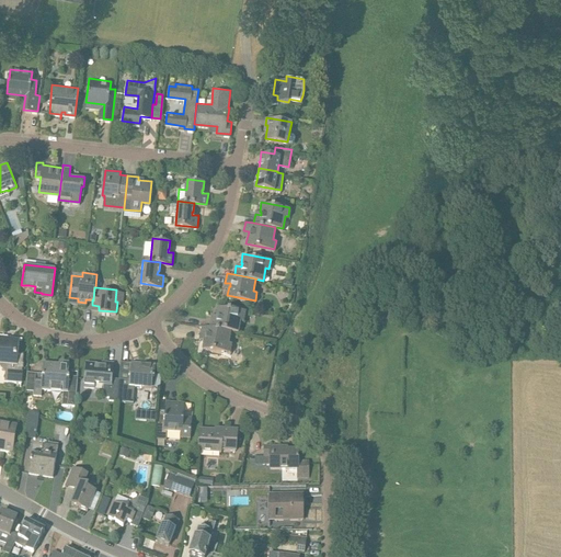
[(210,316),(209,325),(231,329),(231,330),(238,331),(241,318),(244,319),(245,309),(218,305),(216,314),(217,314),(217,317),(210,316)]
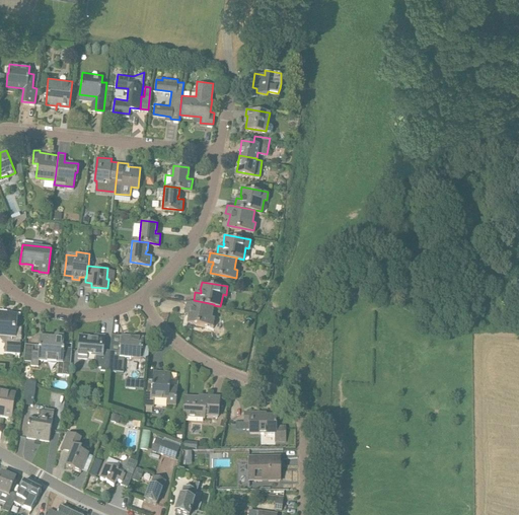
[(194,300),(187,299),(186,308),(191,309),(190,312),(189,311),(187,320),(213,324),(214,316),(211,315),(214,305),(214,304),(194,300)]
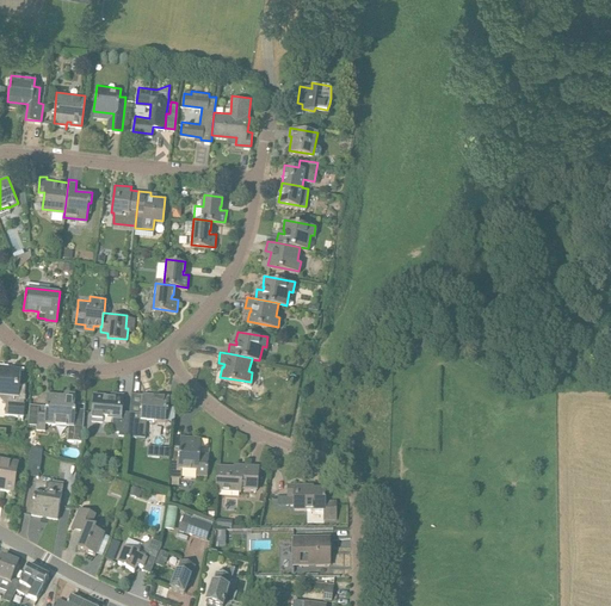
[(5,412),(23,414),(25,382),(19,382),(20,365),(8,364),(8,368),(4,368),(4,364),(0,363),(0,395),(6,402),(5,412)]
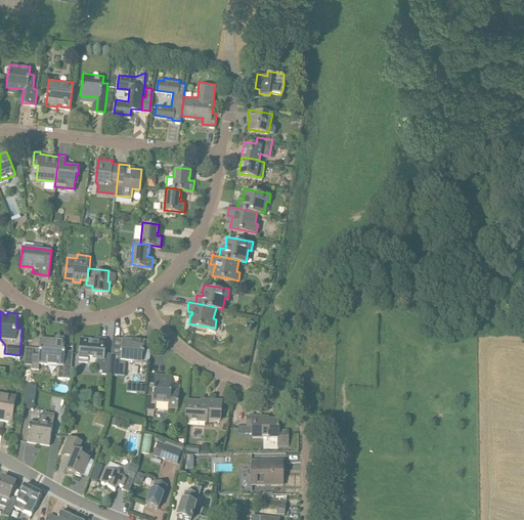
[(26,346),(25,362),(32,363),(31,366),(39,366),(39,361),(58,363),(57,376),(70,377),(72,353),(62,352),(64,336),(55,335),(55,338),(41,337),(40,347),(26,346)]
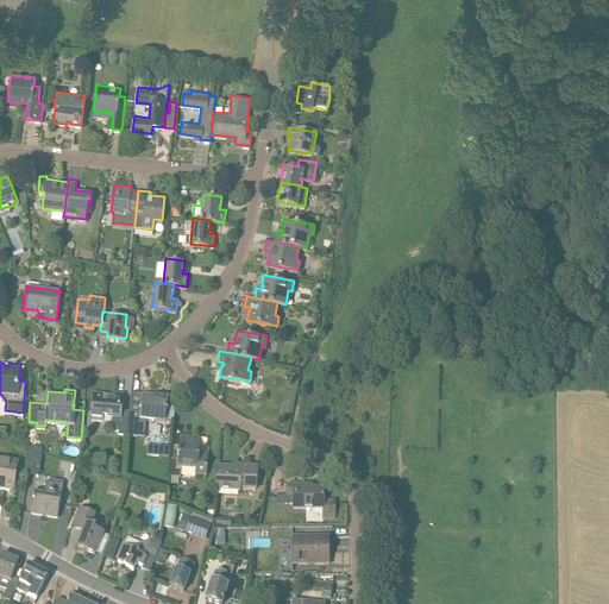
[(118,432),(127,433),(130,409),(121,408),(123,391),(112,390),(111,392),(94,391),(92,416),(102,417),(102,414),(112,414),(111,428),(119,428),(118,432)]
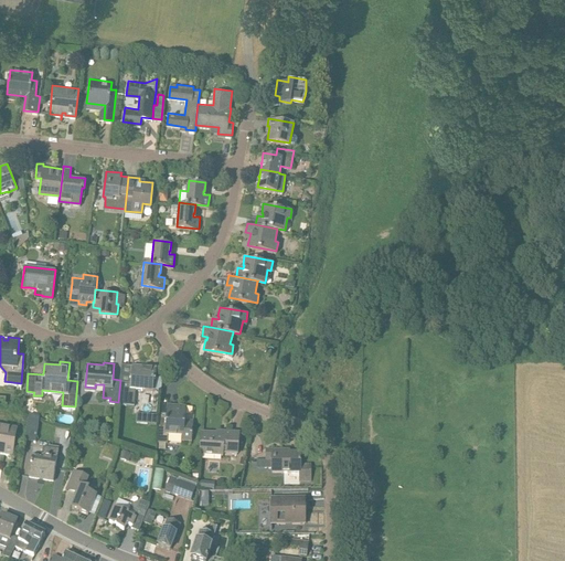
[(120,380),(118,402),(126,402),(128,387),(142,388),(142,387),(152,387),(153,378),(156,378),(157,366),(141,363),(141,366),(132,364),(130,381),(120,380)]
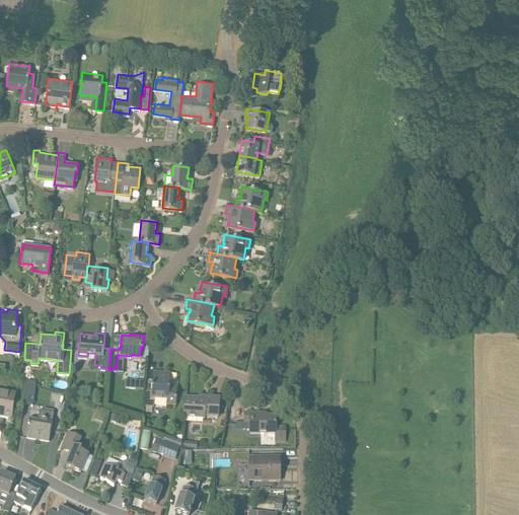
[(171,370),(154,369),(153,377),(146,377),(144,403),(154,405),(154,396),(167,397),(166,402),(175,402),(177,383),(170,383),(171,370)]
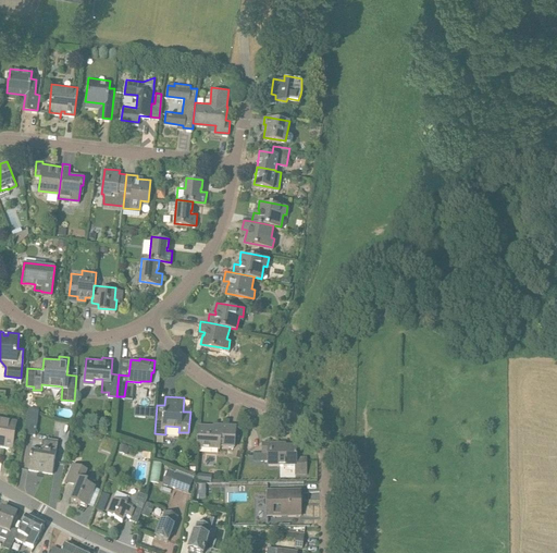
[(35,433),(38,409),(28,406),(24,431),(35,433)]
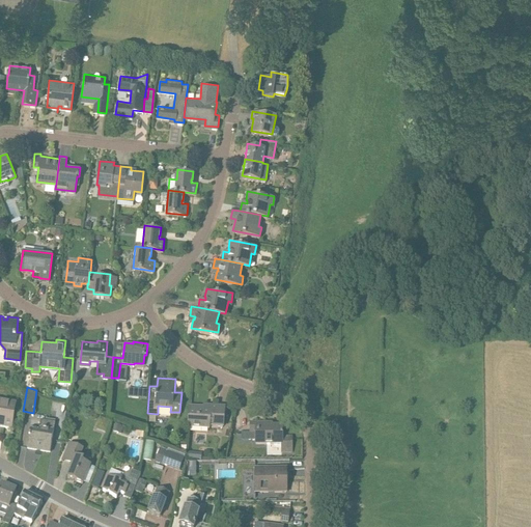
[(0,423),(11,425),(16,399),(0,395),(0,421),(0,422),(0,423)]
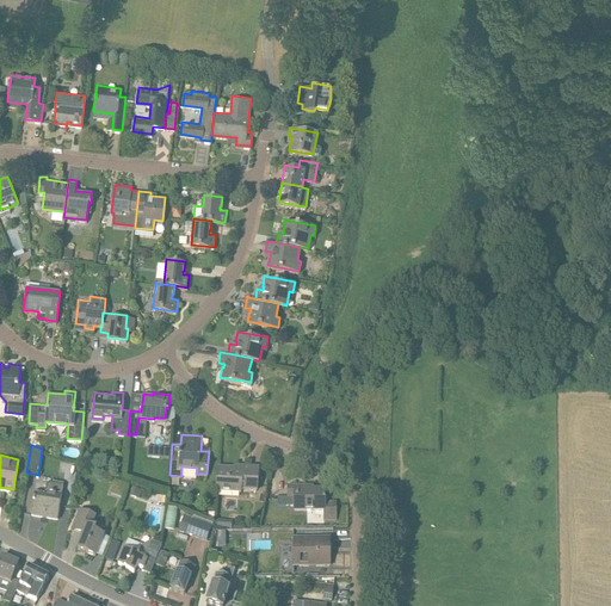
[(234,465),(217,464),(216,487),(240,489),(241,486),(257,488),(258,465),(234,463),(234,465)]
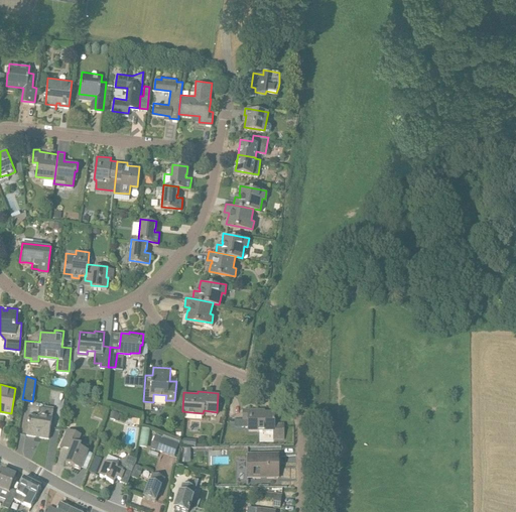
[(97,403),(95,413),(105,415),(107,404),(97,403)]
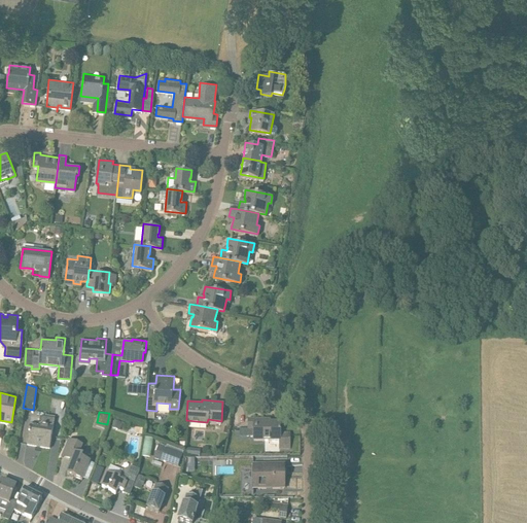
[(30,424),(27,442),(49,446),(55,417),(40,415),(38,425),(30,424)]
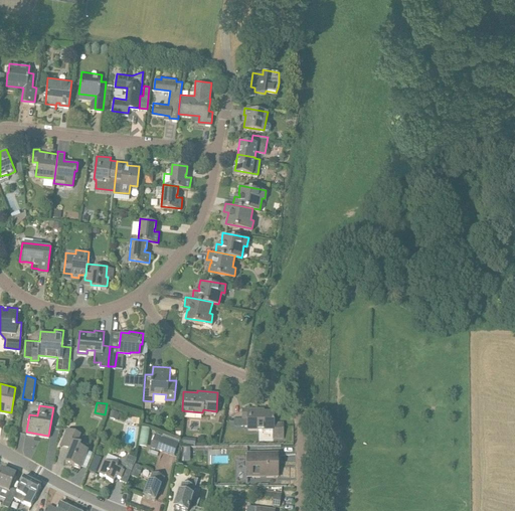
[(260,406),(242,406),(242,416),(247,416),(247,428),(272,428),(273,436),(283,436),(283,419),(274,419),(274,409),(264,409),(264,410),(260,410),(260,406)]
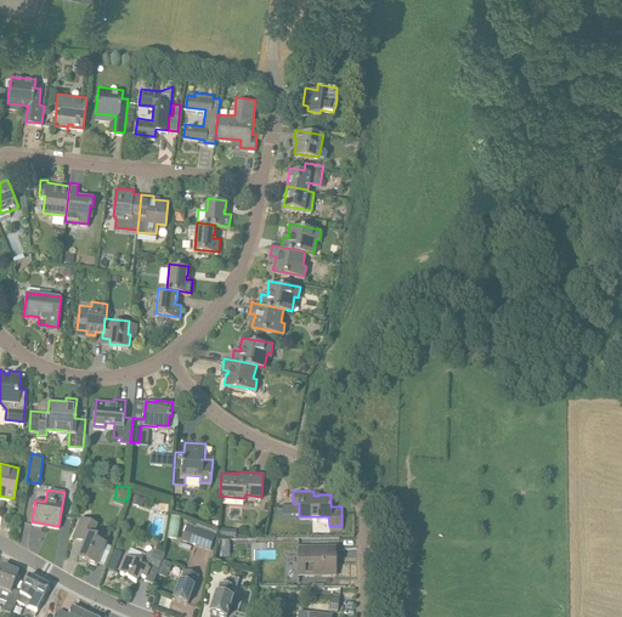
[(171,514),(169,536),(179,537),(181,515),(171,514)]
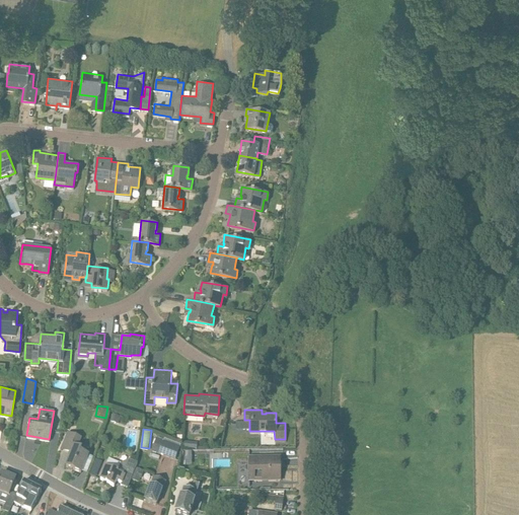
[(66,463),(81,469),(88,452),(80,449),(81,446),(77,445),(80,436),(67,431),(61,446),(71,450),(66,463)]
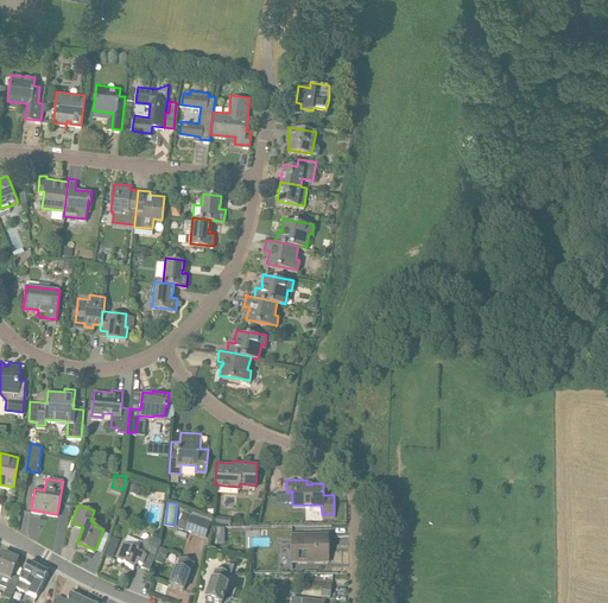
[(177,524),(206,534),(211,518),(192,511),(191,512),(183,508),(177,524)]
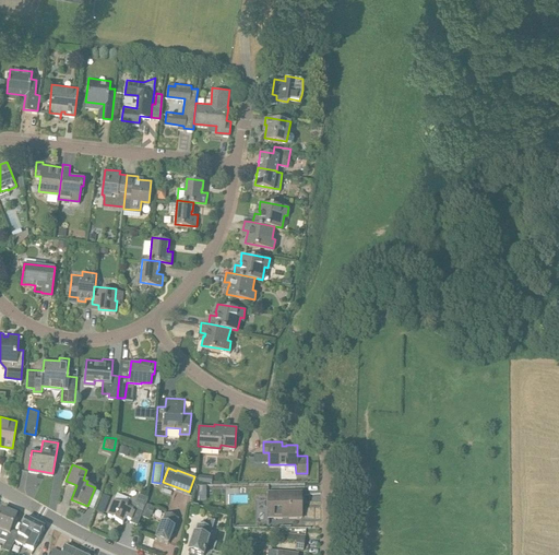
[(104,491),(100,500),(107,504),(111,493),(104,491)]
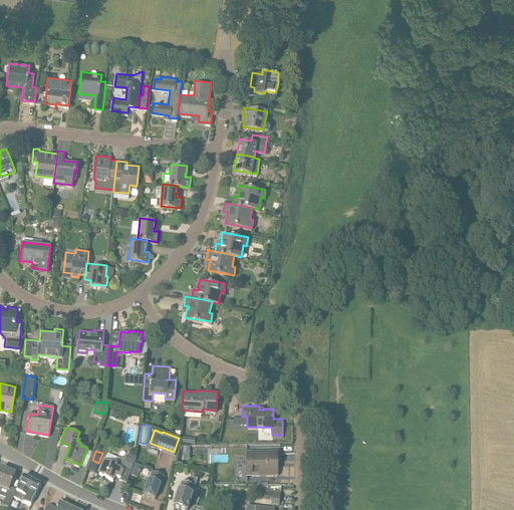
[(277,473),(277,460),(277,451),(247,451),(247,465),(251,465),(251,473),(277,473)]
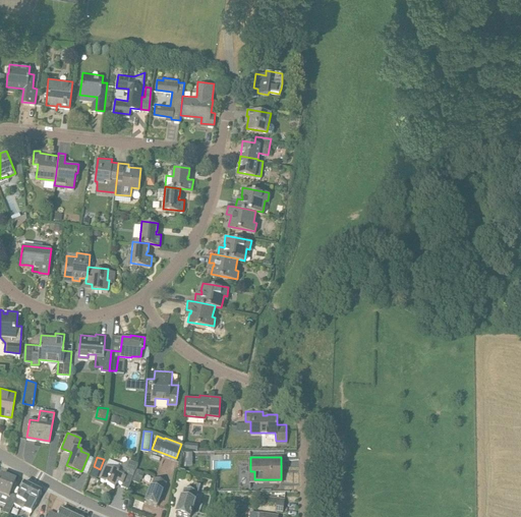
[(127,486),(137,462),(129,458),(121,461),(118,469),(106,464),(101,478),(108,481),(107,482),(114,485),(116,480),(121,482),(121,483),(127,486)]
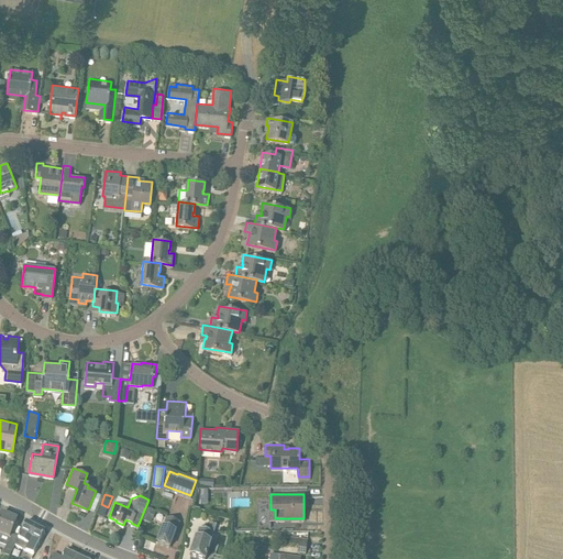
[(155,507),(147,504),(142,516),(151,519),(152,515),(153,516),(155,510),(155,508),(155,507)]
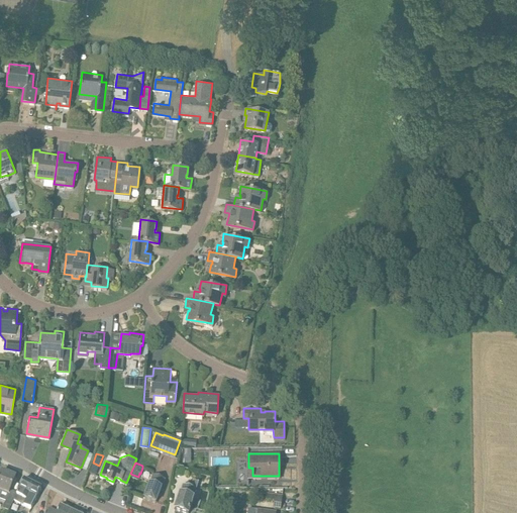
[(0,495),(5,498),(2,505),(8,508),(14,497),(17,490),(10,487),(15,474),(2,469),(0,473),(0,495)]
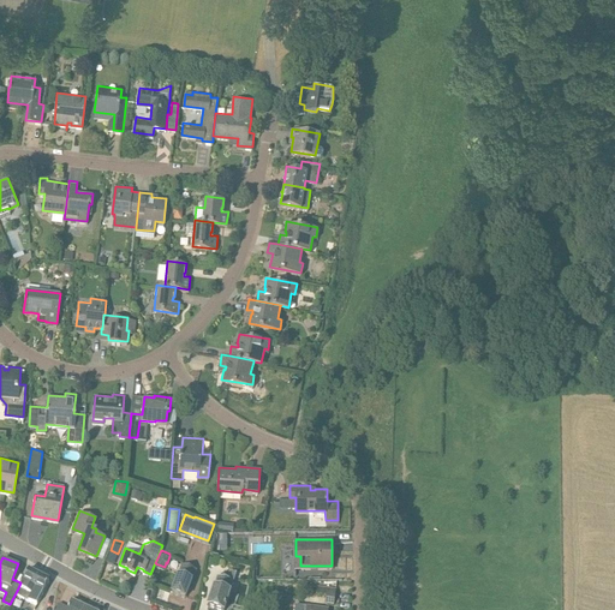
[(183,561),(172,588),(185,594),(196,567),(183,561)]
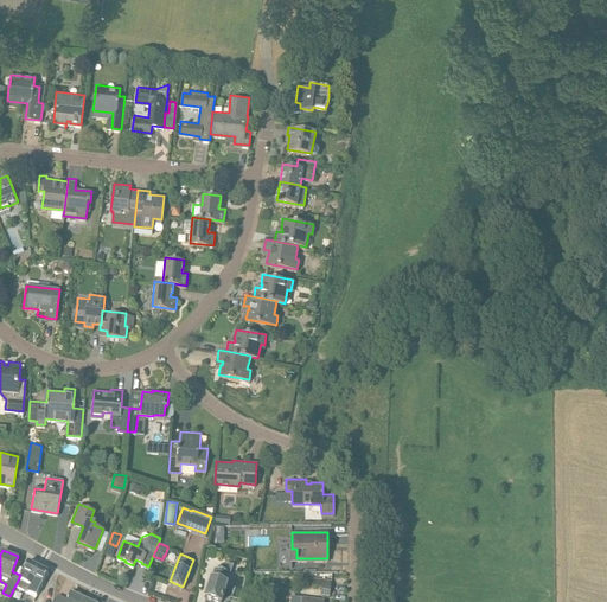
[(29,589),(36,594),(49,570),(29,559),(20,575),(17,583),(29,589)]
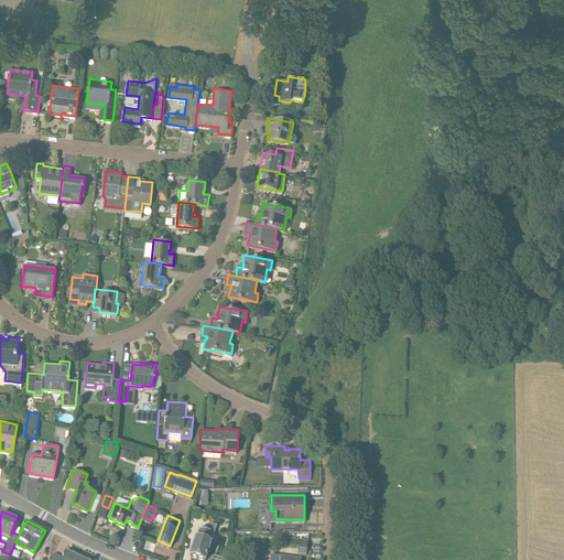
[(199,526),(191,553),(205,558),(217,523),(212,521),(209,529),(199,526)]
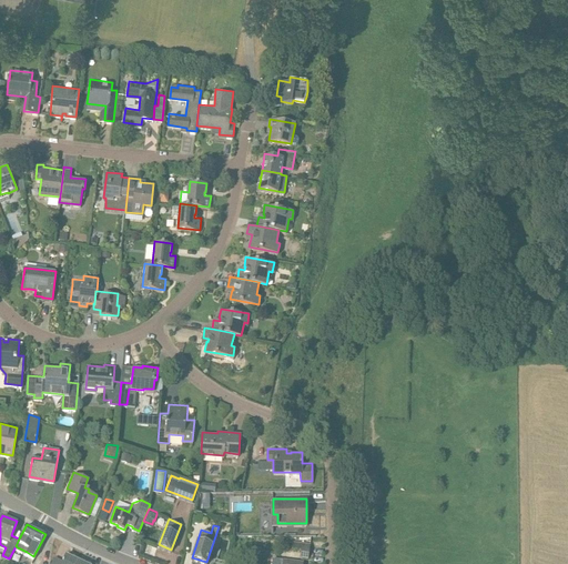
[(293,540),(292,547),(301,549),(301,555),(307,556),(310,542),(293,540)]
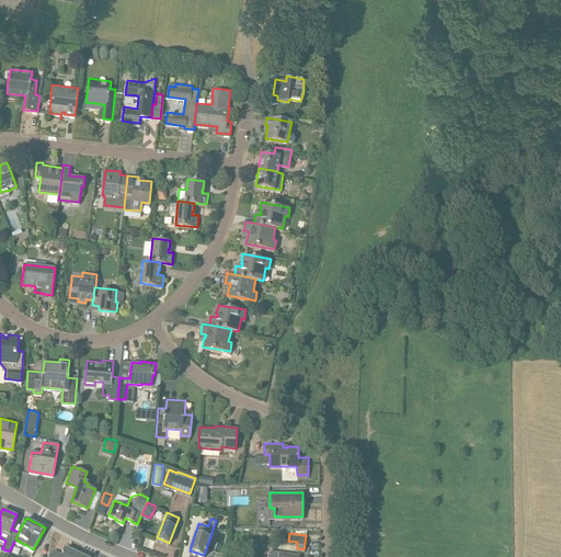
[(75,556),(78,552),(66,546),(59,556),(75,556)]
